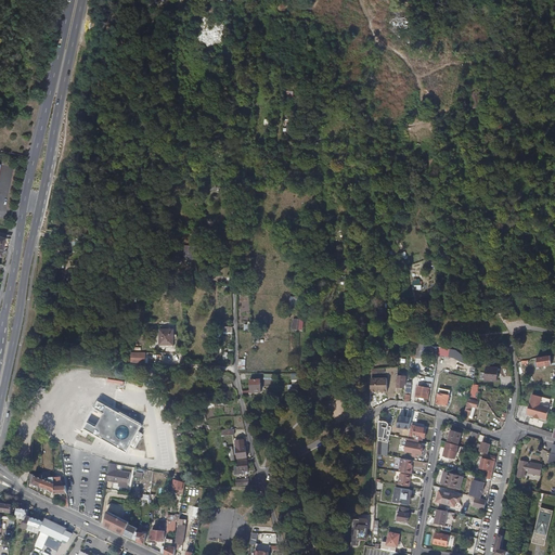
[(477,89),(473,91),(476,111),(481,108),(477,89)]
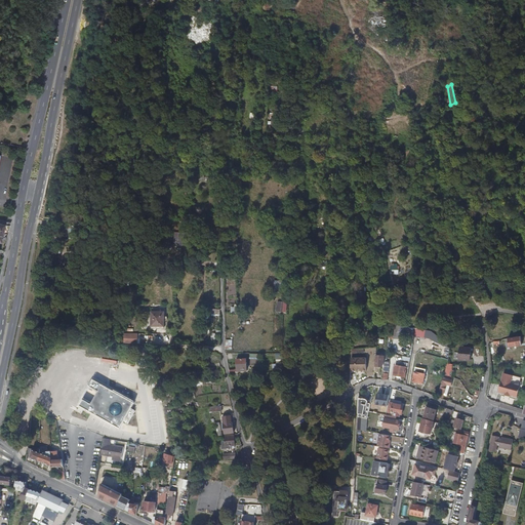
[(276,308),(276,312),(278,312),(278,313),(286,313),(286,304),(278,304),(278,308),(276,308)]
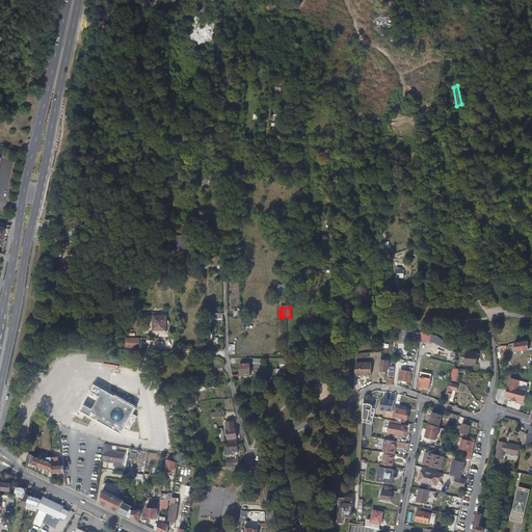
[(165,314),(153,313),(153,328),(165,328),(165,314)]
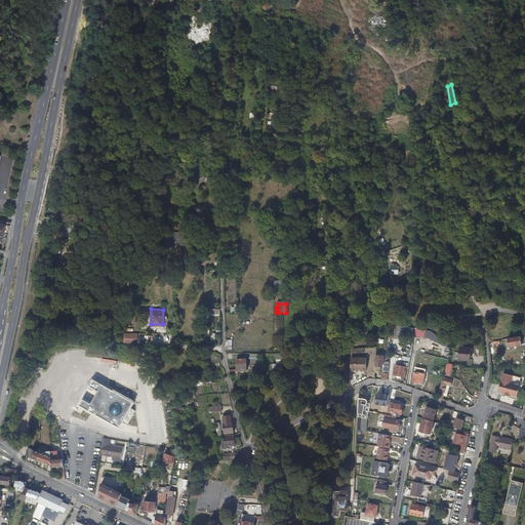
[(523,347),(521,336),(510,338),(506,339),(507,347),(510,347),(510,349),(523,347)]
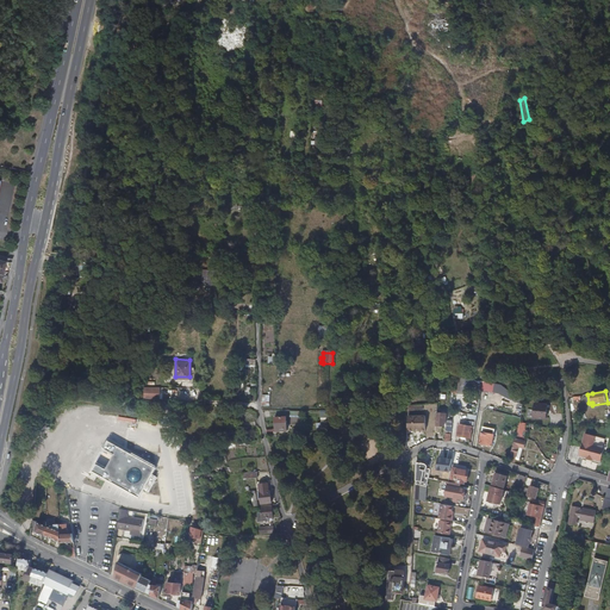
[(535,403),(535,417),(548,417),(548,403),(535,403)]
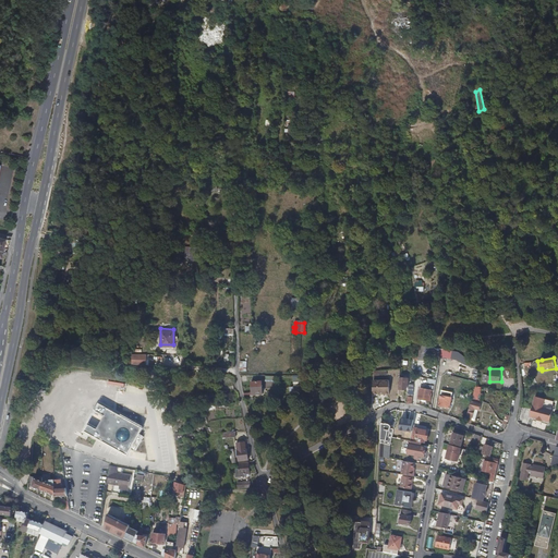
[(400,376),(399,389),(407,390),(408,378),(401,378),(401,376),(400,376)]
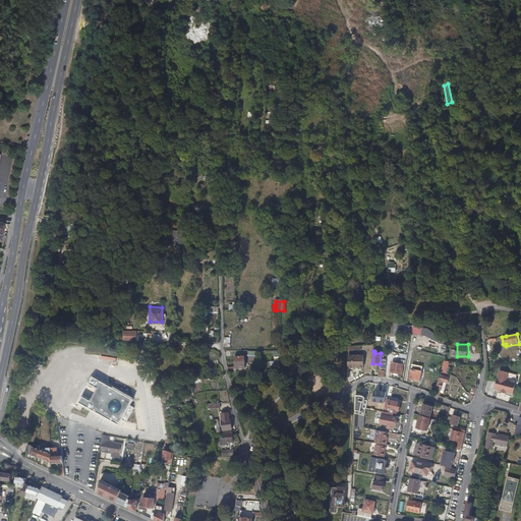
[(241,365),(241,367),(243,367),(243,365),(245,365),(244,356),(235,356),(235,366),(239,365),(241,365)]
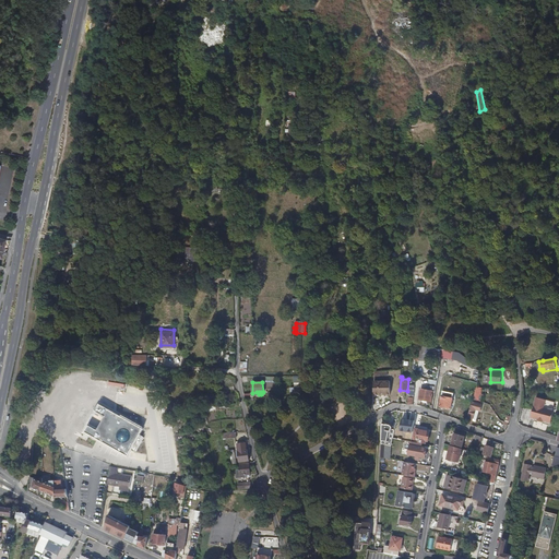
[(383,384),(380,384),(380,395),(391,395),(391,392),(391,385),(383,385),(383,384)]
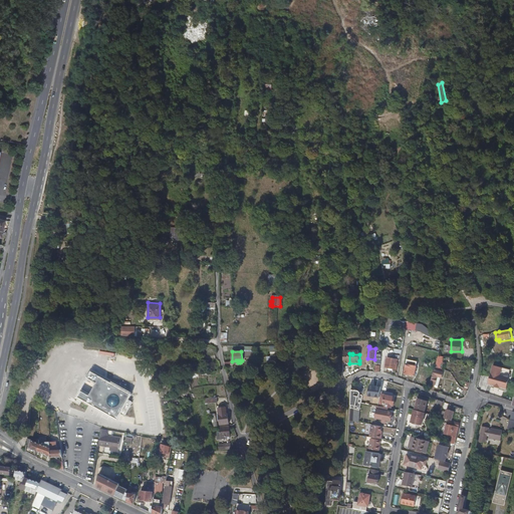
[(392,359),(387,358),(384,367),(396,369),(398,360),(392,359)]
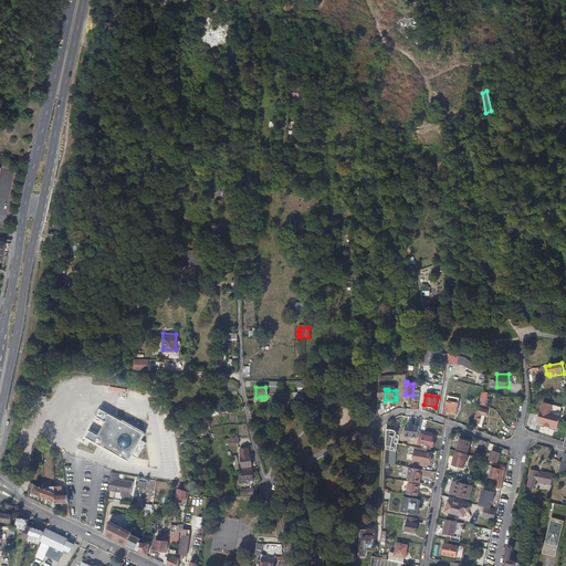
[(459,399),(448,397),(444,411),(457,415),(459,399)]
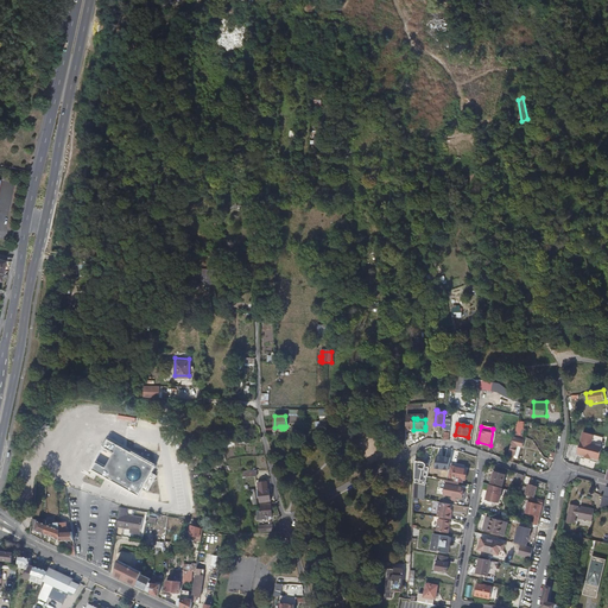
[(602,437),(583,432),(576,456),(597,462),(601,448),(600,444),(602,437)]
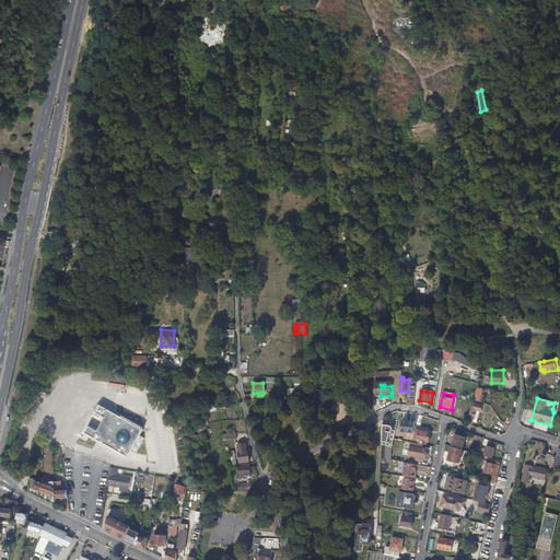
[(474,403),(469,420),(479,423),(485,405),(474,403)]
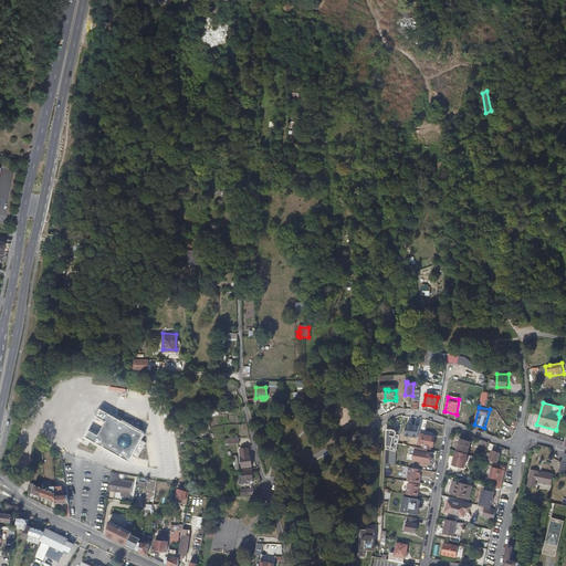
[(144,436),(101,411),(85,439),(128,463),(132,456),(138,459),(145,444),(142,442),(144,436)]
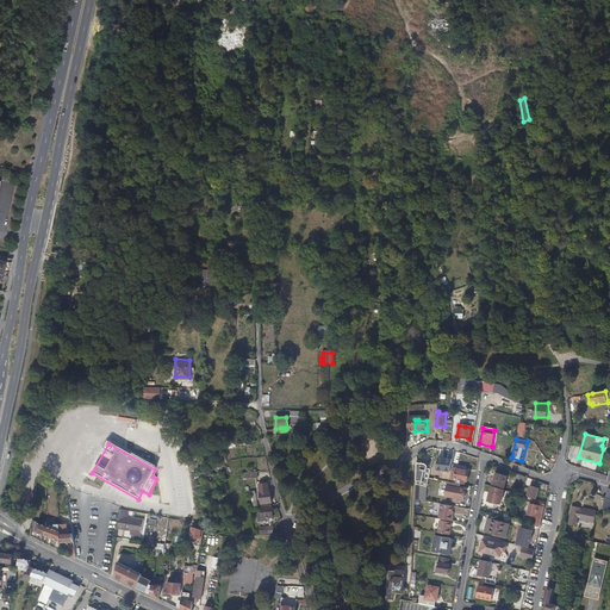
[(422,464),(418,462),(417,479),(422,480),(425,481),(428,468),(428,466),(427,464),(423,462),(422,464)]
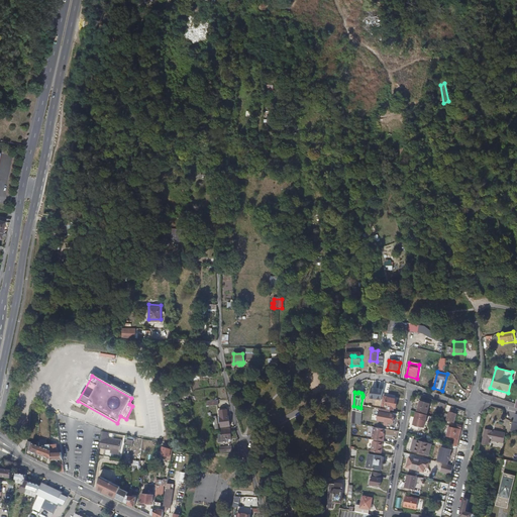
[(387,410),(394,411),(394,408),(396,409),(398,400),(393,399),(391,398),(388,398),(387,406),(388,407),(387,410)]
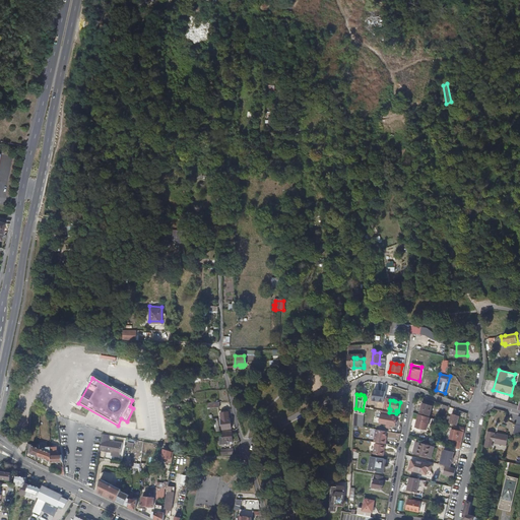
[(421,410),(420,414),(431,417),(434,407),(424,404),(425,403),(423,402),(420,410),(421,410)]
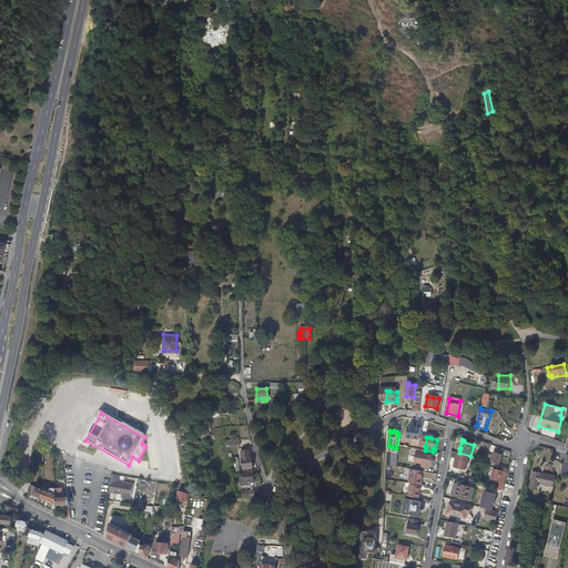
[(425,450),(417,449),(414,463),(422,464),(421,466),(423,467),(425,468),(427,467),(427,465),(432,465),(433,457),(427,456),(428,452),(425,450)]
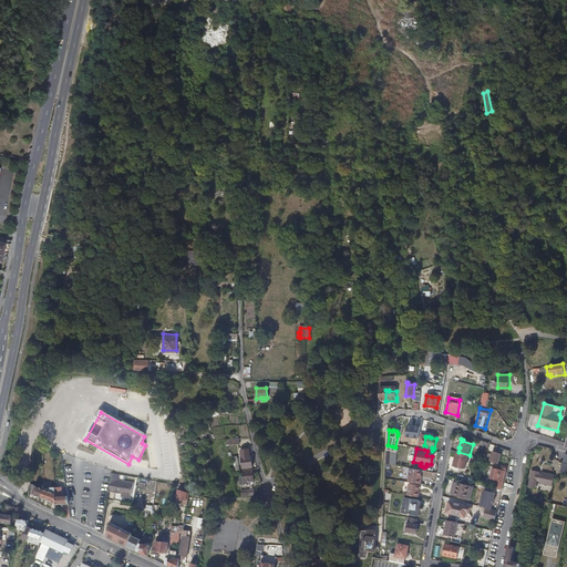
[(470,455),(459,452),(454,466),(466,468),(470,455)]
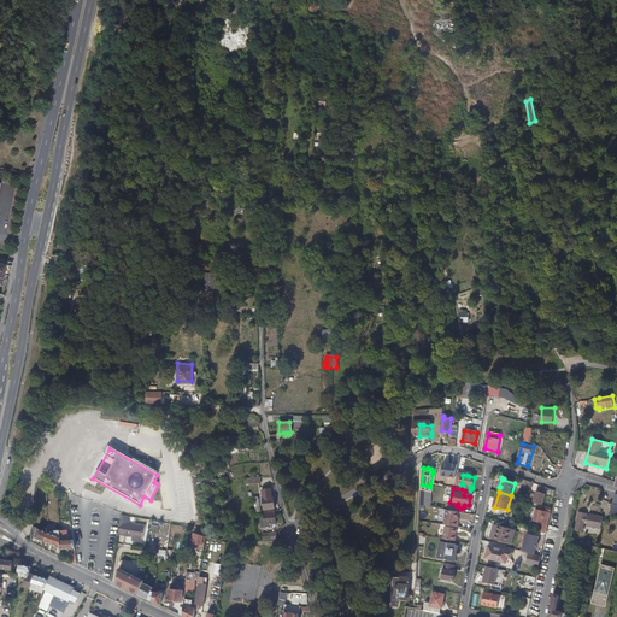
[(539,504),(542,505),(545,494),(538,492),(536,495),(532,494),(528,501),(539,504)]
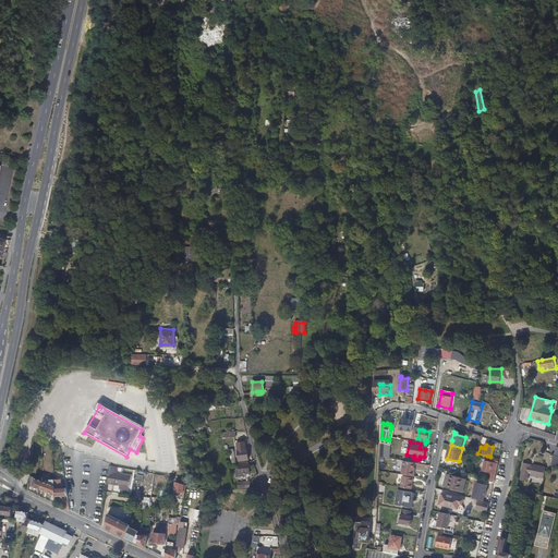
[(246,449),(237,450),(238,456),(239,456),(239,460),(249,459),(247,449),(246,449)]
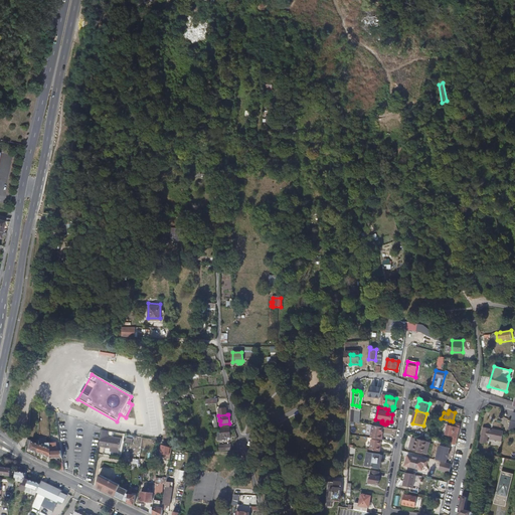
[(450,444),(456,446),(461,424),(453,421),(450,420),(446,436),(452,438),(450,444)]
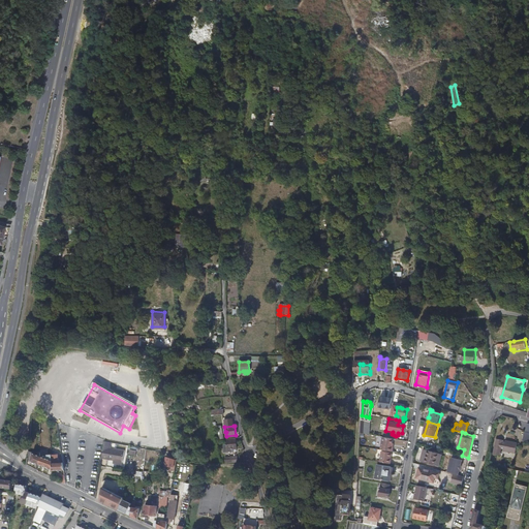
[(394,443),(394,439),(384,437),(381,449),(393,452),(394,446),(393,446),(394,443)]
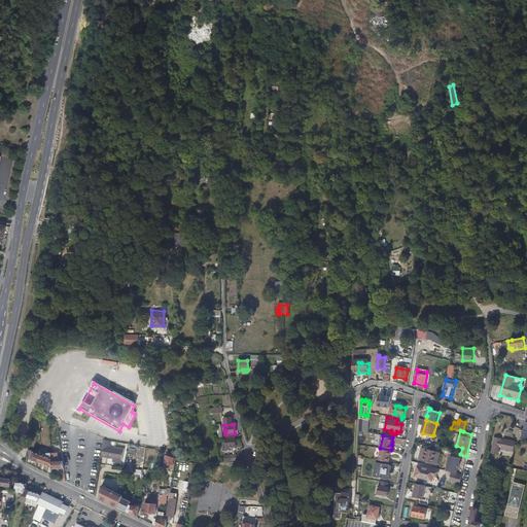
[(502,437),(495,435),(492,452),(499,453),(500,447),(502,447),(501,449),(514,452),(517,441),(504,437),(503,440),(501,440),(502,437)]
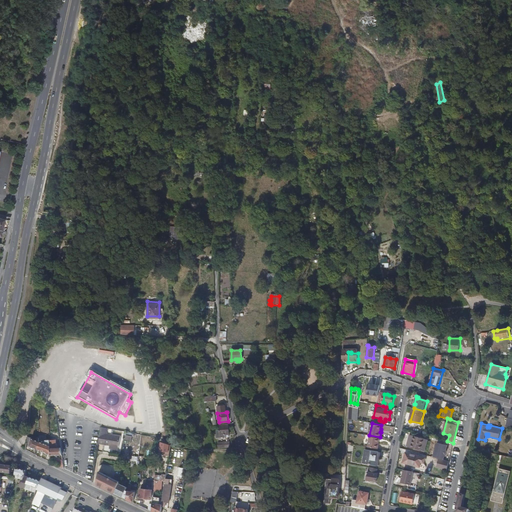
[(229,425),(220,425),(220,426),(218,426),(218,427),(220,427),(220,430),(217,430),(218,437),(230,437),(229,425)]
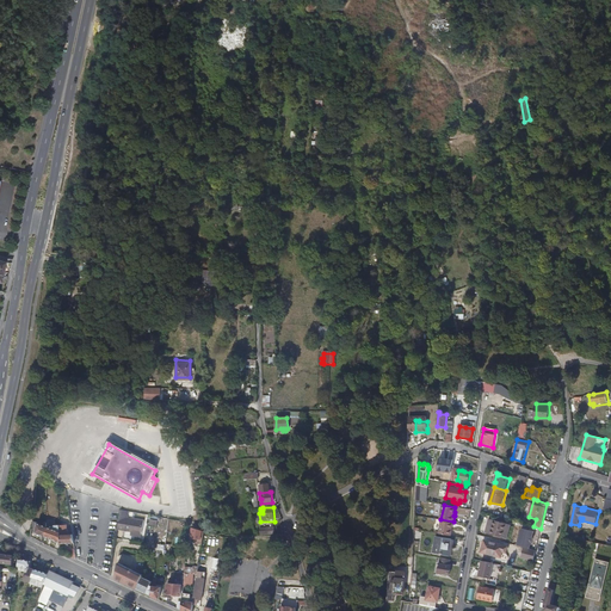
[(143,522),(128,519),(129,512),(119,510),(116,530),(142,534),(143,522)]
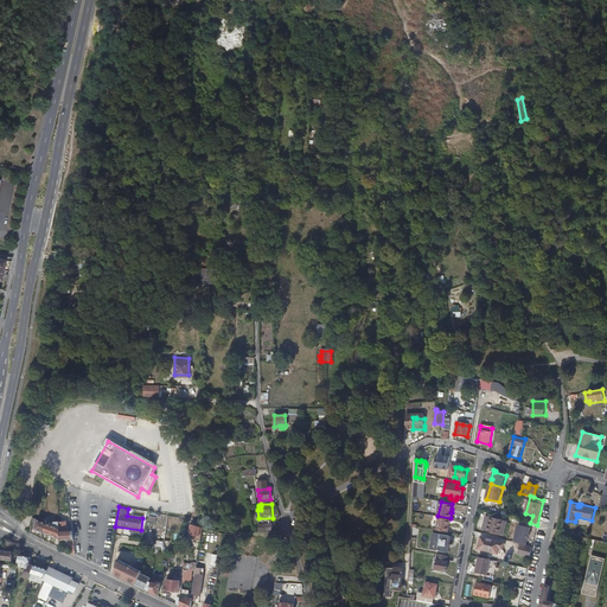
[(504,536),(508,522),(487,516),(484,530),(504,536)]
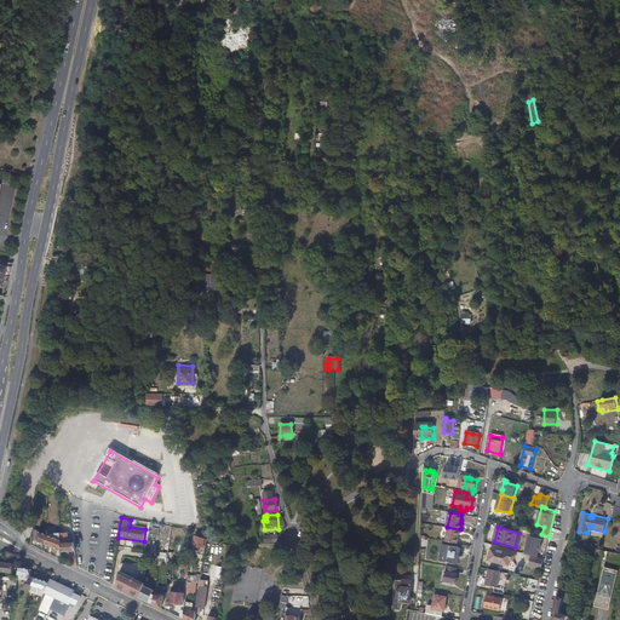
[(34,532),(33,540),(36,540),(36,541),(45,545),(47,534),(47,530),(45,529),(44,533),(38,532),(38,533),(34,532)]
